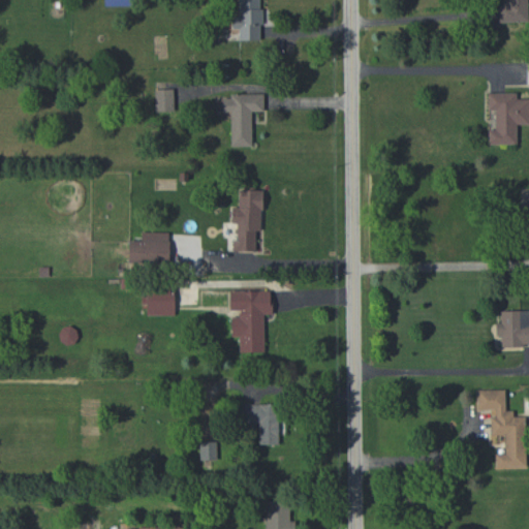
[(260,40),(260,26),(269,26),(269,9),(260,9),(260,0),(239,0),(239,17),(232,17),(231,28),(239,28),(239,40),(260,40)]
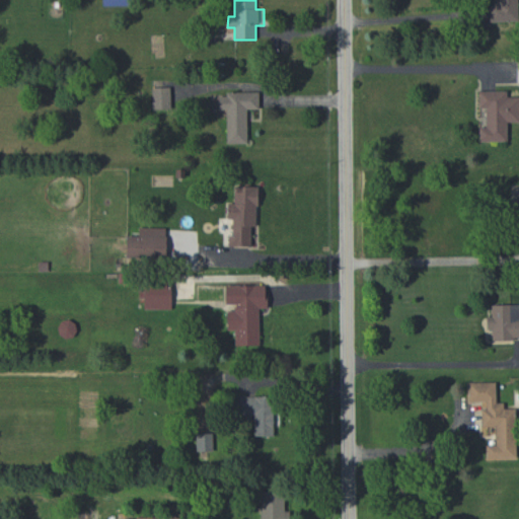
[(490,22),(518,21),(517,0),(495,0),(495,5),(490,5),(490,22)]
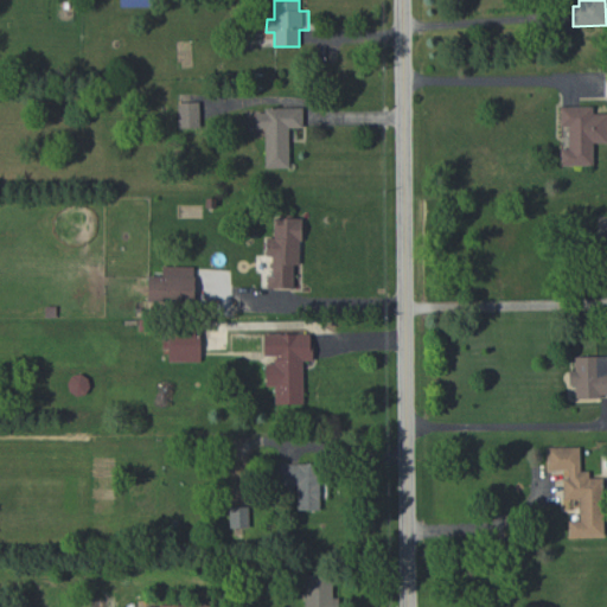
[(199,102),(178,102),(178,128),(199,127),(199,102)]
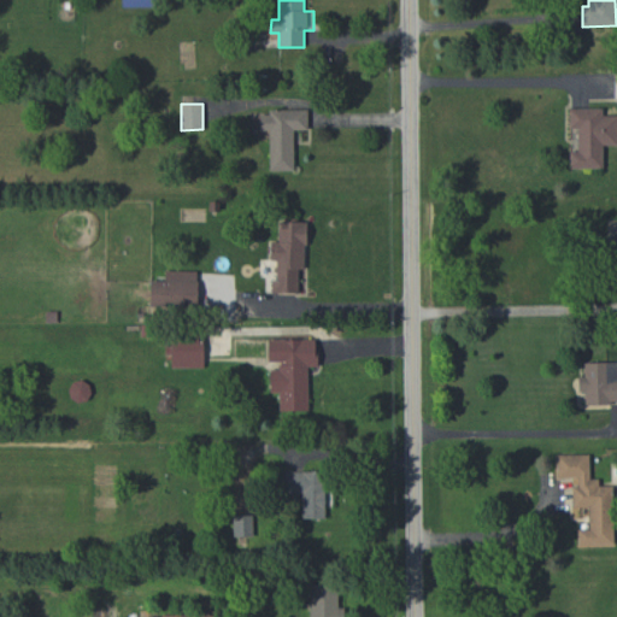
[(603,168),(603,145),(616,145),(616,116),(603,115),(603,109),(569,107),(569,129),(579,129),(579,151),(570,151),(570,168),(603,168)]
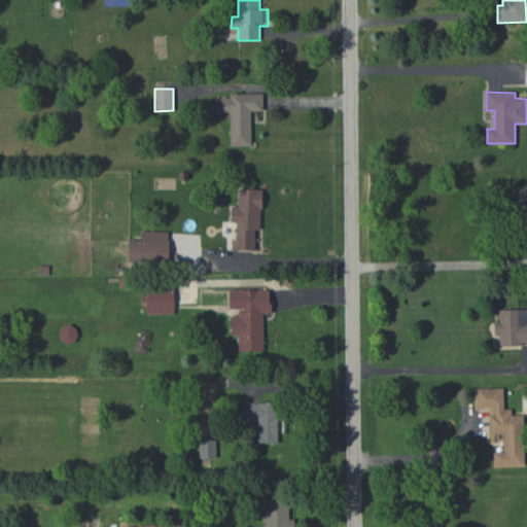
[(251,145),(251,110),(262,111),(262,95),(222,94),(221,111),(231,111),(230,145),(251,145)]
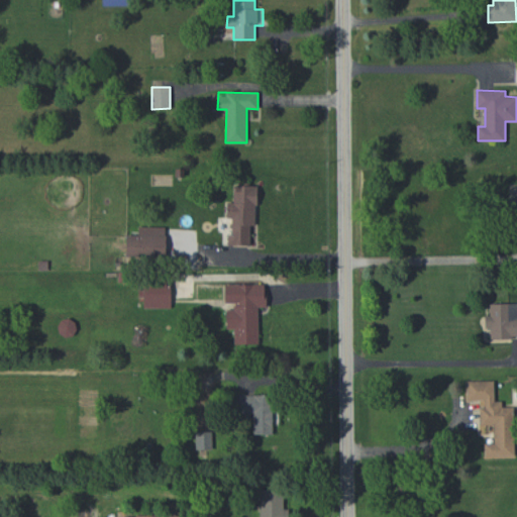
[(249,245),(250,225),(255,225),(256,186),(233,185),(233,202),(227,202),(227,218),(230,218),(230,245),(249,245)]
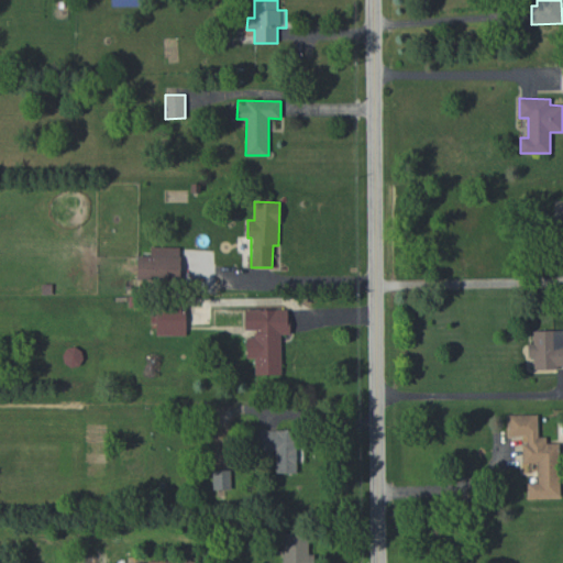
[(180,246),(151,246),(151,255),(138,255),(138,280),(180,280),(180,246)]
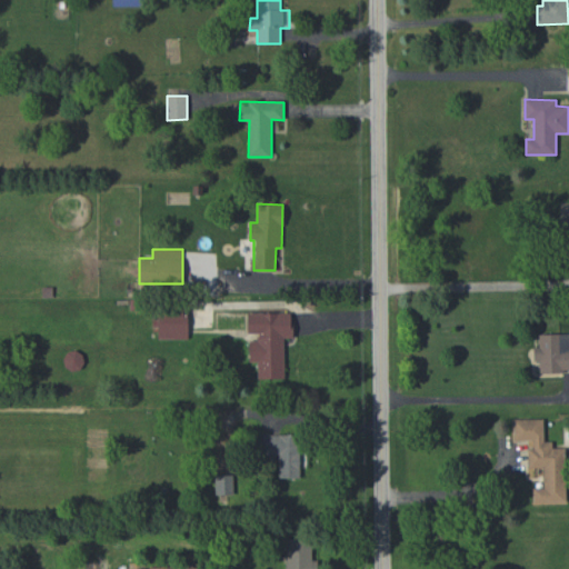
[(188,339),(187,312),(158,313),(158,339),(188,339)]
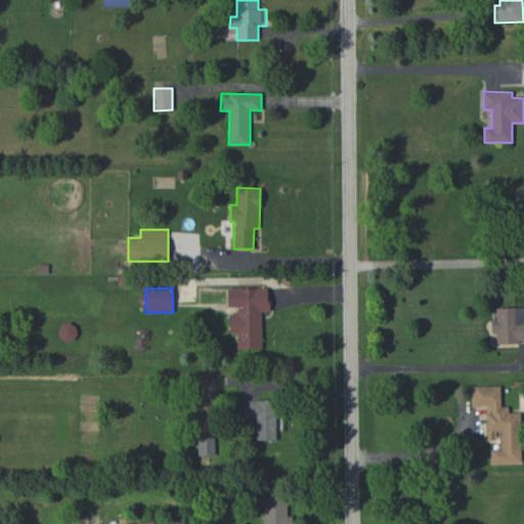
[(262,349),(261,312),(269,312),(269,288),(227,289),(228,307),(236,306),(236,313),(229,313),(229,334),(236,334),(237,349),(262,349)]
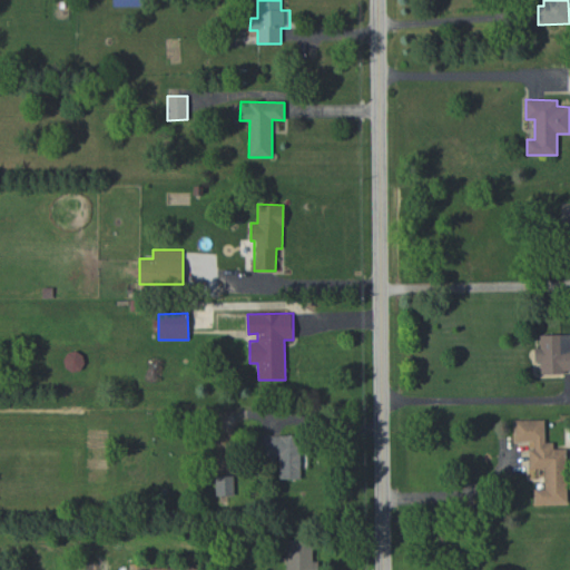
[(569,371),(569,334),(539,335),(539,349),(531,349),(531,362),(540,361),(541,372),(569,371)]
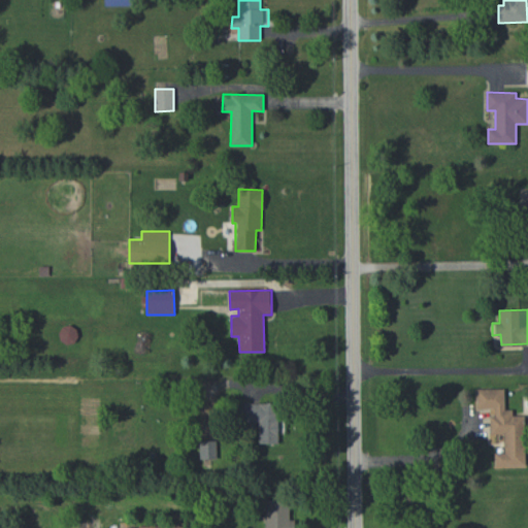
[(525,467),(524,416),(513,416),(512,409),(505,409),(505,389),(475,389),(476,408),(491,408),(491,434),(503,434),(504,453),(494,453),(494,468),(525,467)]
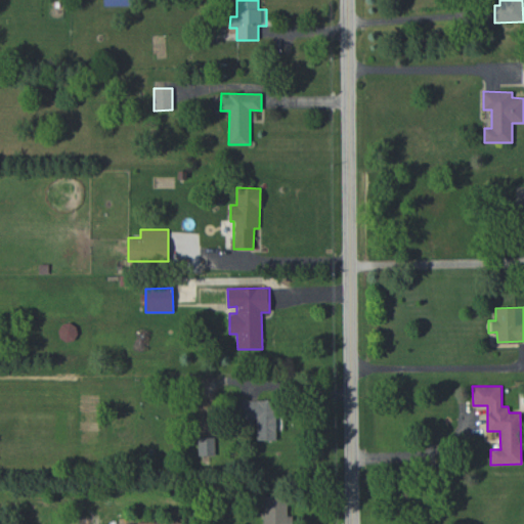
[(277,440),(276,400),(241,400),(241,419),(257,419),(257,440),(277,440)]
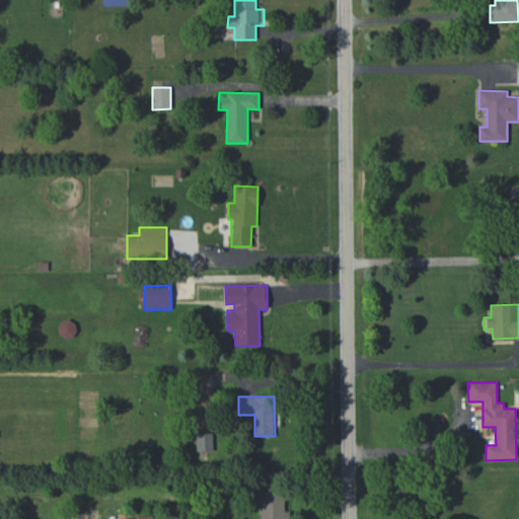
[(213,451),(212,433),(196,434),(197,451),(213,451)]
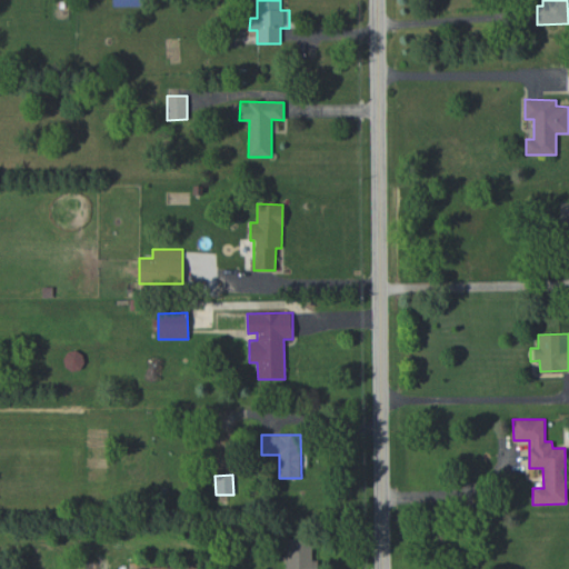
[(317,568),(317,560),(311,560),(311,538),(285,539),(285,568),(317,568)]
